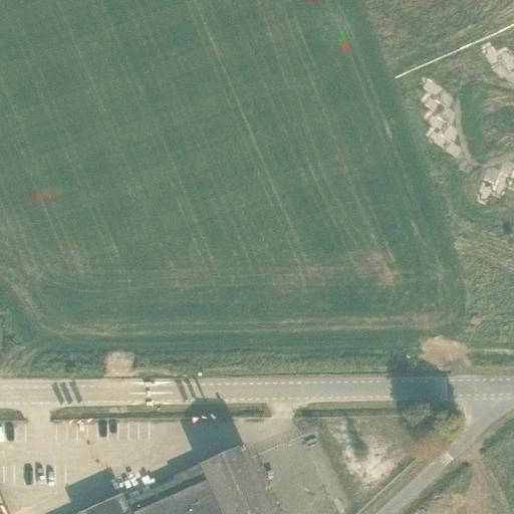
[(506,46),(497,51),(499,57),(501,60),(508,74),(513,71),(513,59),(511,55),(509,52),(506,46)]
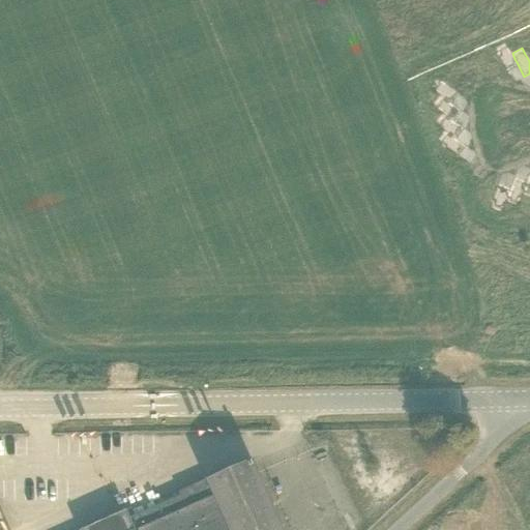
[(436,79),(431,87),(435,92),(451,104),(459,94),(442,82),(436,79)]
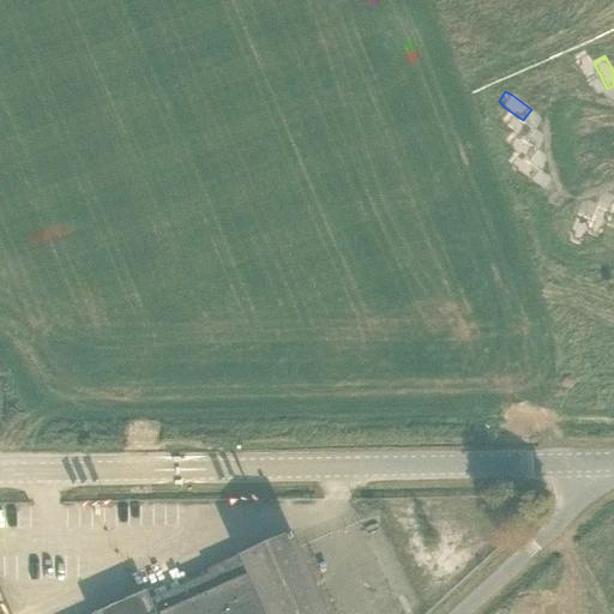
[(509,112),(501,121),(506,127),(525,140),(534,130),(515,115),(509,112)]
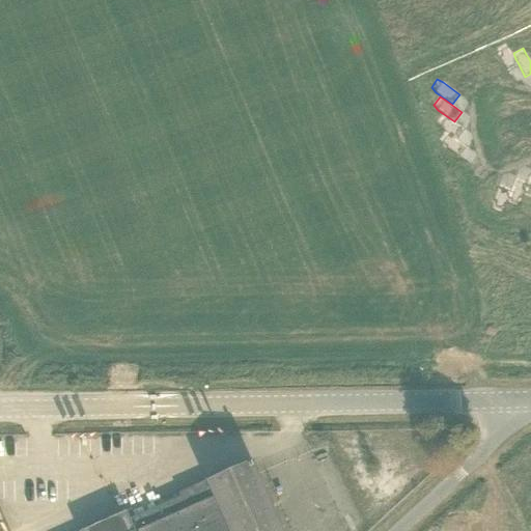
[(442,114),(436,122),(441,128),(444,130),(457,139),(465,130),(454,122),(448,117),(445,115),(442,114)]
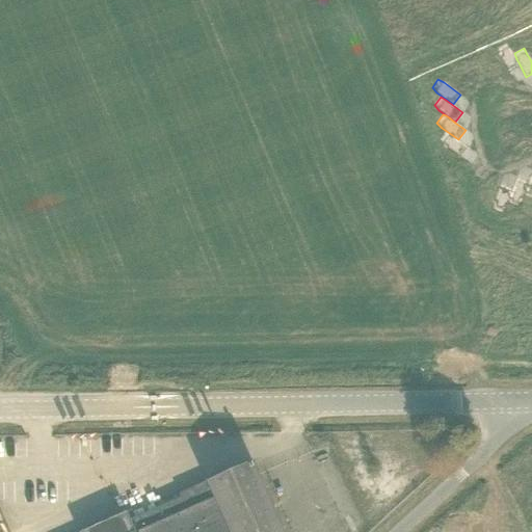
[(445,132),(440,140),(444,145),(460,157),(468,147),(451,135),(445,132)]
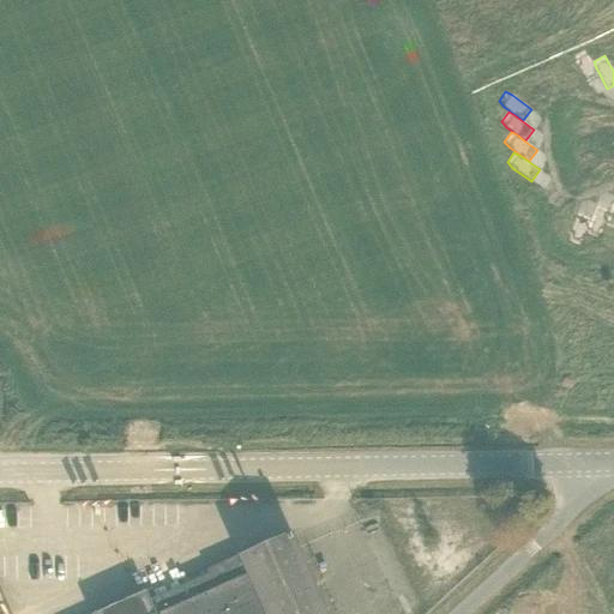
[(587,233),(587,235),(597,240),(602,233),(603,228),(609,211),(596,206),(589,224),(588,228),(587,233)]
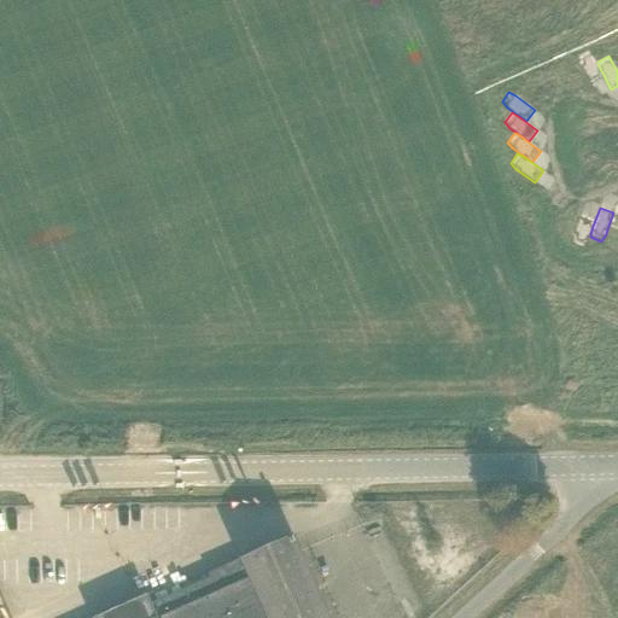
[(573,237),(571,245),(583,249),(587,242),(588,238),(595,220),(581,215),(573,237)]
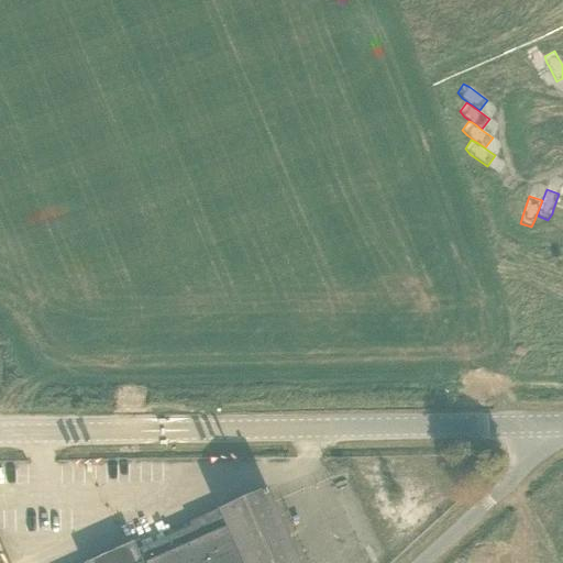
[(295,562),(263,490),(219,510),(221,515),(207,520),(205,516),(190,522),(192,527),(136,551),(135,548),(109,560),(100,562),(295,562)]
